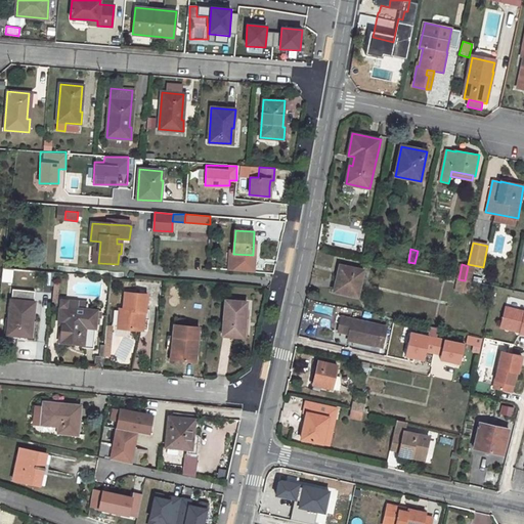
[(340,266),(335,292),(358,297),(363,271),(340,266)]
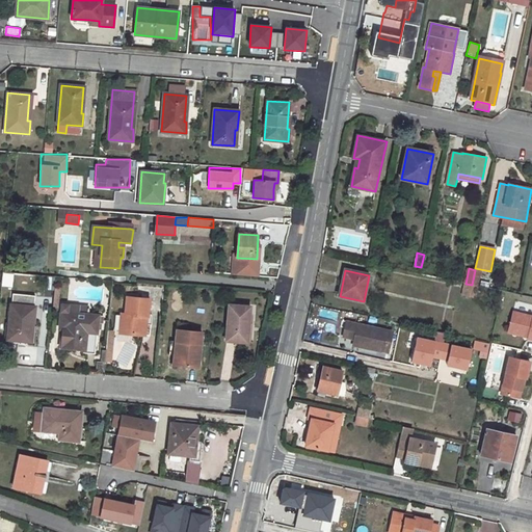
[(475,270),(472,285),(478,286),(481,271),(475,270)]
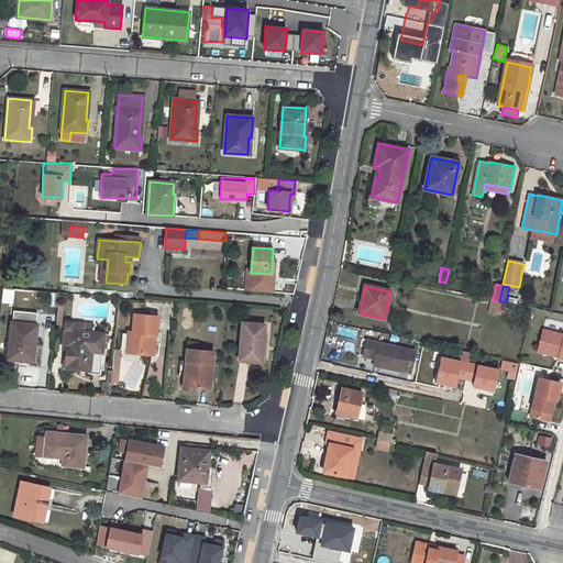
[(493,300),(489,312),(503,316),(506,302),(499,301),(493,300)]
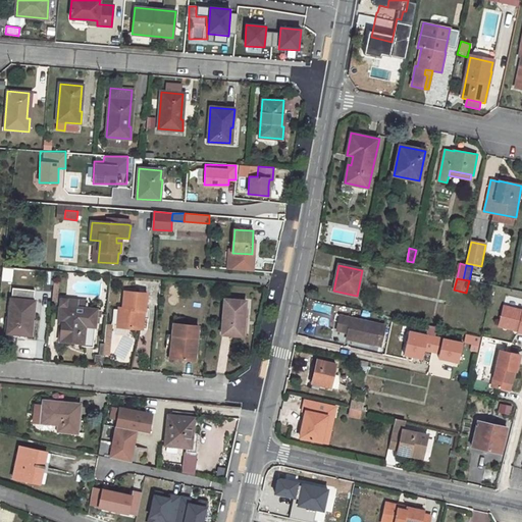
[(35,301),(33,301),(34,290),(13,289),(12,299),(11,299),(7,333),(28,335),(30,319),(33,320),(35,301)]
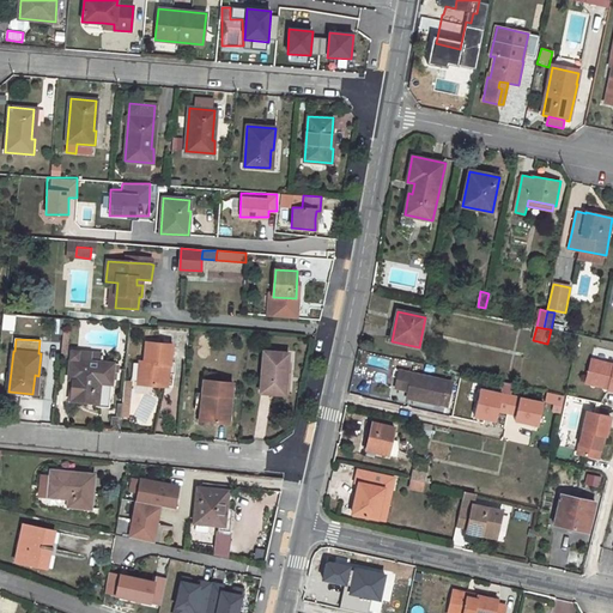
[(140,362),(138,384),(163,387),(164,374),(163,372),(163,365),(169,365),(171,365),(173,345),(146,343),(145,362),(140,362)]
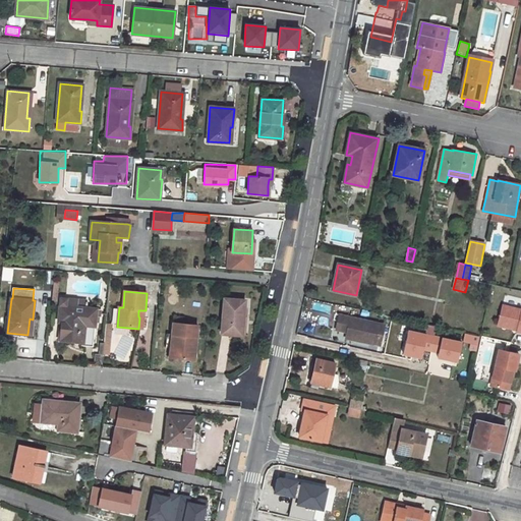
[(68,299),(67,306),(87,308),(88,301),(68,299)]
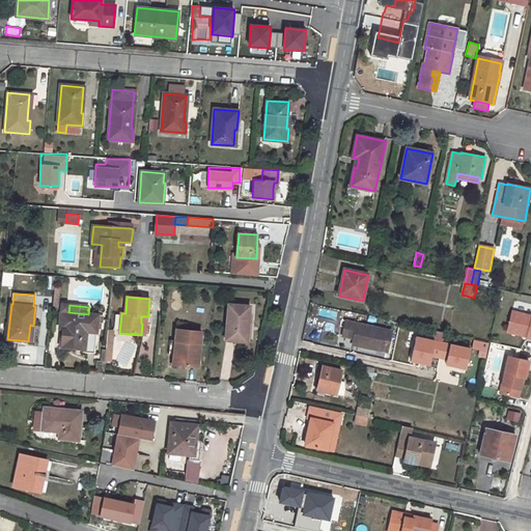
[(229,305),(226,340),(245,341),(247,325),(248,324),(250,307),(229,305)]
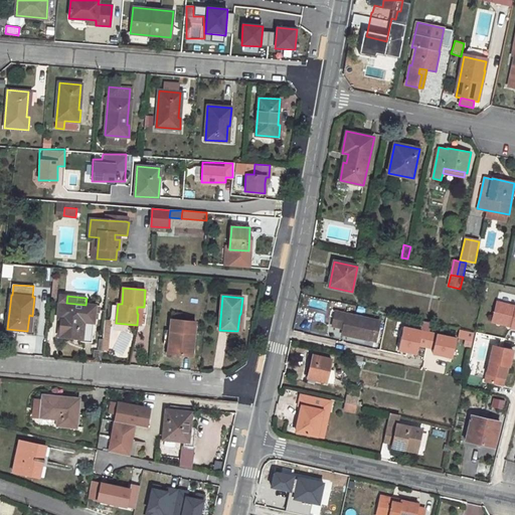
[(514,306),(497,302),(492,320),(512,324),(511,327),(514,328),(514,306)]
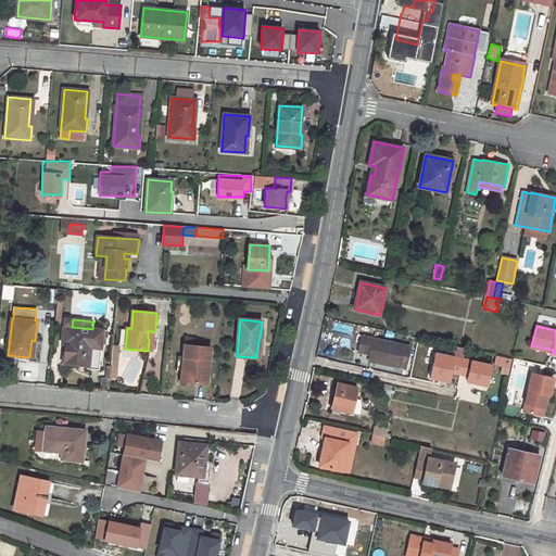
[(65,343),(63,364),(89,366),(91,348),(101,349),(102,344),(106,344),(106,338),(109,338),(109,332),(103,331),(103,330),(92,329),(72,327),(70,327),(67,343),(65,343)]
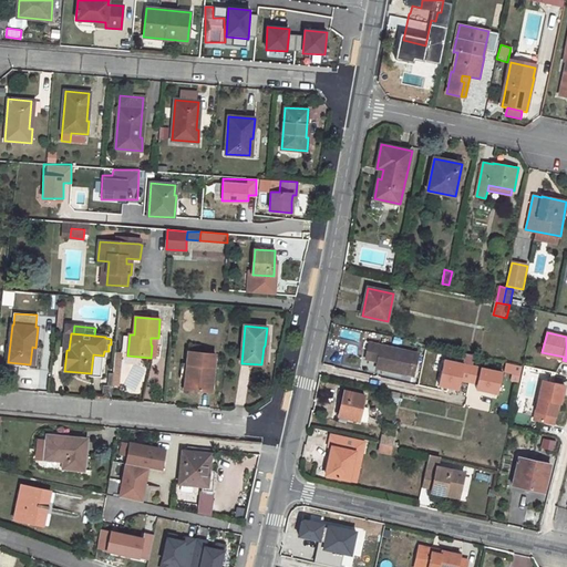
[(370,343),(366,359),(378,362),(383,363),(382,370),(402,374),(403,371),(413,373),(419,354),(370,343)]
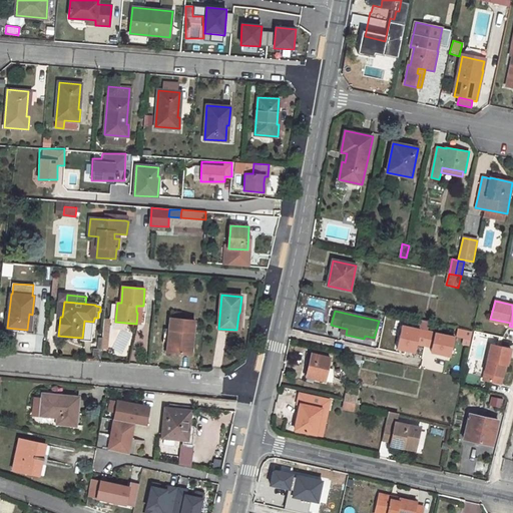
[(171,319),(170,331),(173,331),(171,353),(191,355),(194,321),(171,319)]
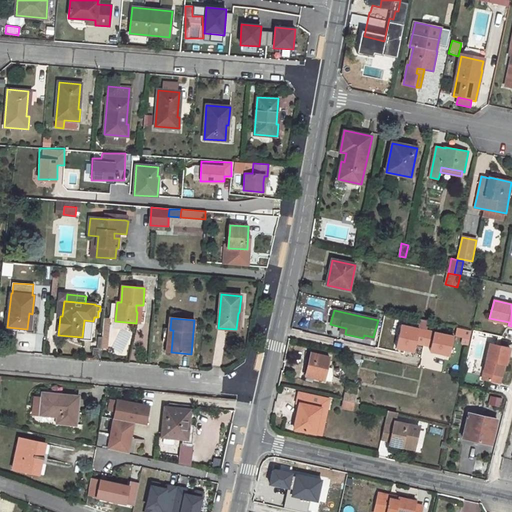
[(395,347),(415,351),(416,346),(450,353),(454,333),(400,322),(395,347)]
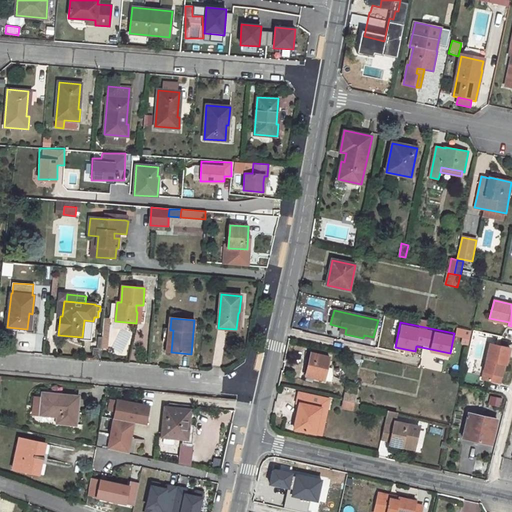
[(458,329),(456,335),(469,338),(470,332),(458,329)]
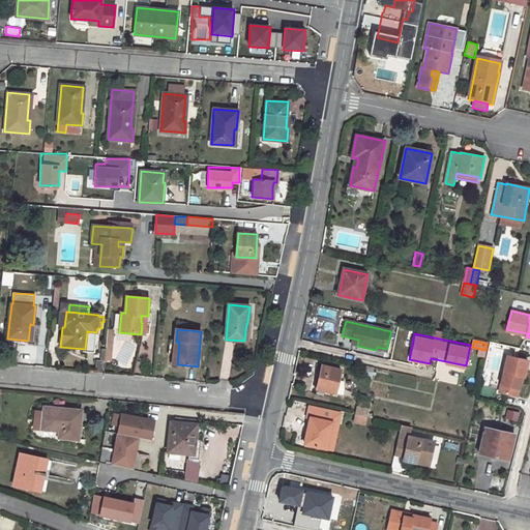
[(507,356),(500,392),(518,396),(522,377),(524,377),(528,360),(507,356)]
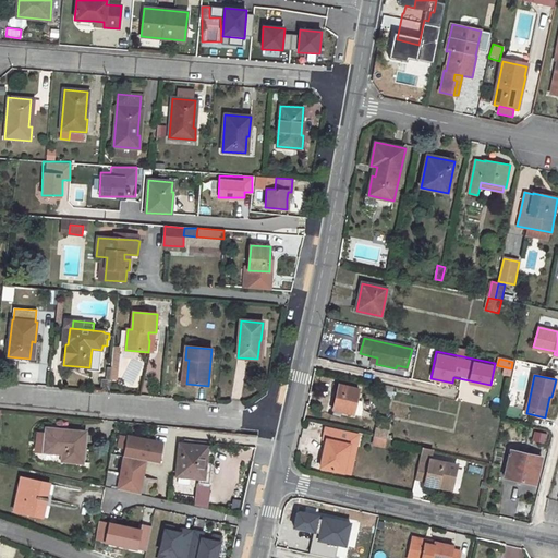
[(339,385),(334,409),(354,414),(362,416),(363,410),(363,401),(358,400),(360,389),(339,385)]
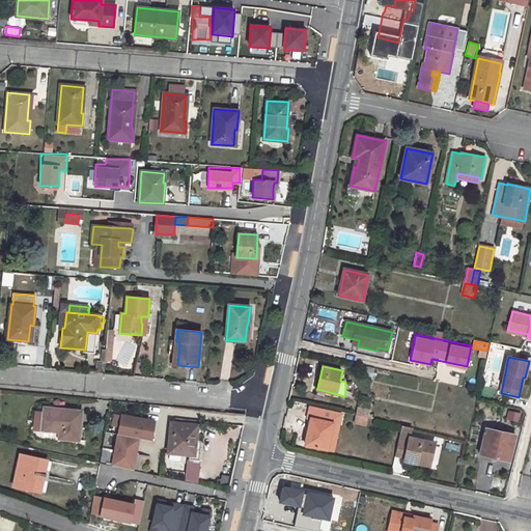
[(311,418),(306,444),(327,449),(333,423),(339,424),(341,414),(310,407),(308,418),(311,418)]
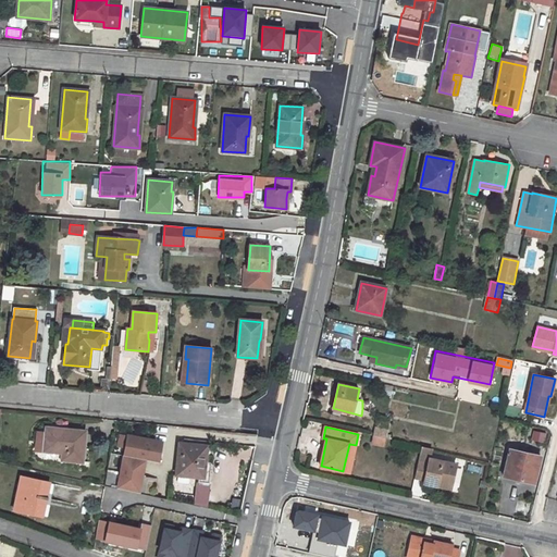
[(46,434),(44,450),(62,453),(61,460),(82,462),(85,432),(46,428),(46,434)]
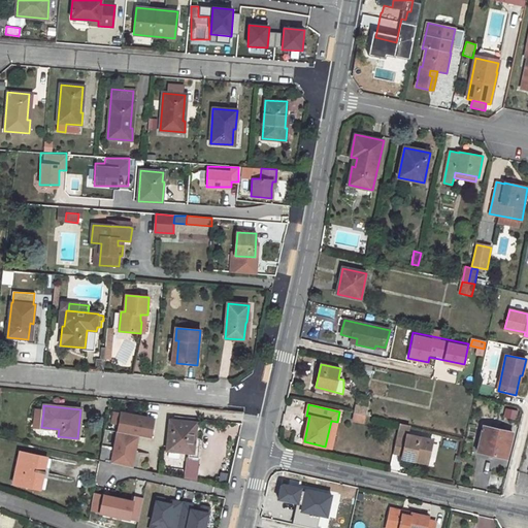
[(357,405),(355,413),(365,415),(366,407),(357,405)]
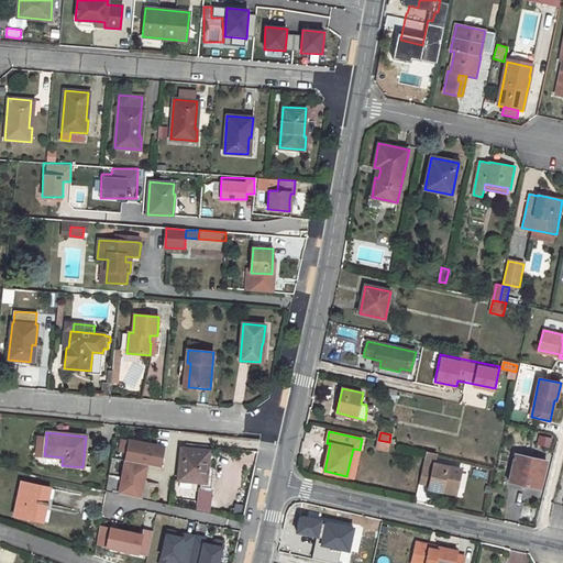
[(539,434),(536,444),(550,449),(552,438),(539,434)]
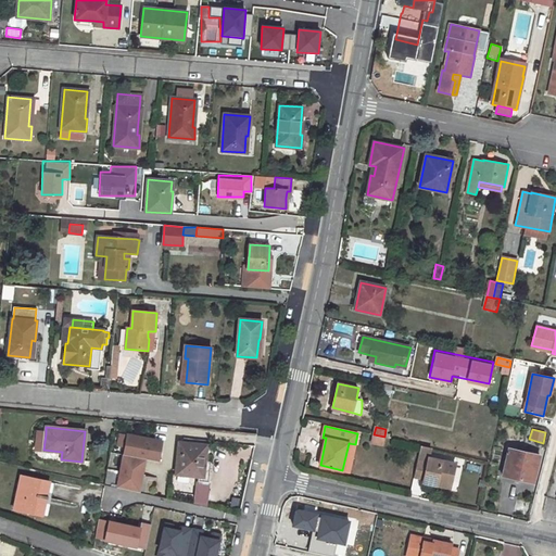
[(135,432),(133,444),(152,449),(155,436),(135,432)]
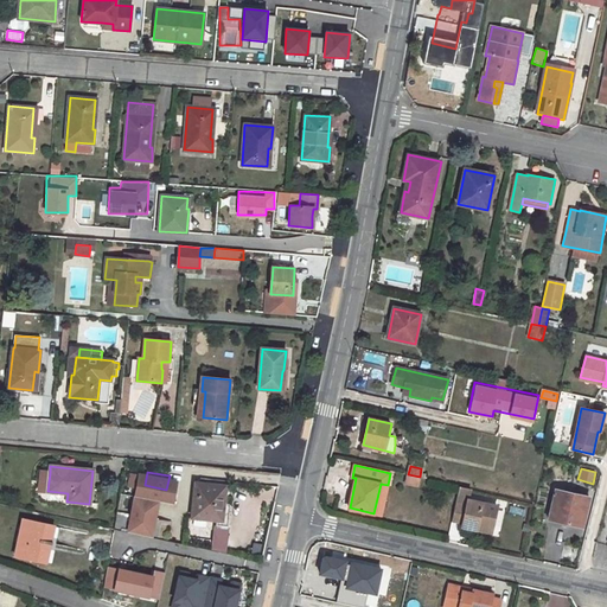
[(40,473),(39,491),(48,491),(50,473),(40,473)]
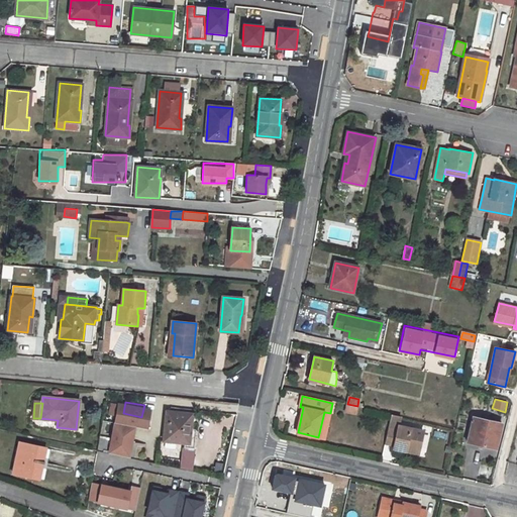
[(347,404),(346,411),(355,413),(357,406),(347,404)]
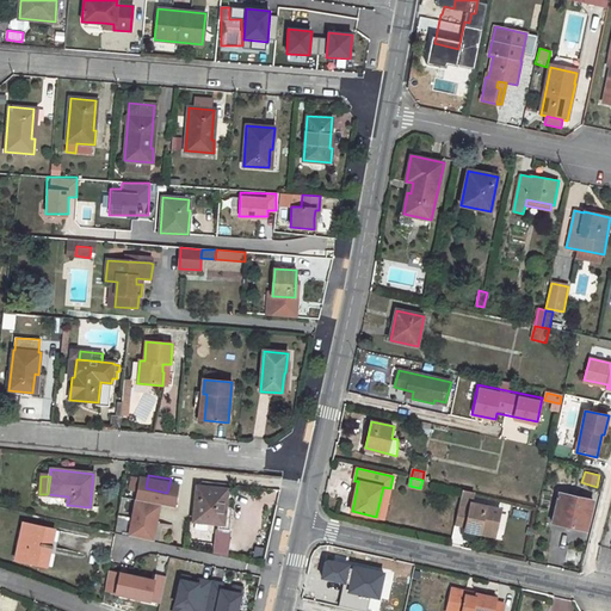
[(196,487),(192,522),(220,524),(221,507),(226,507),(227,489),(196,487)]
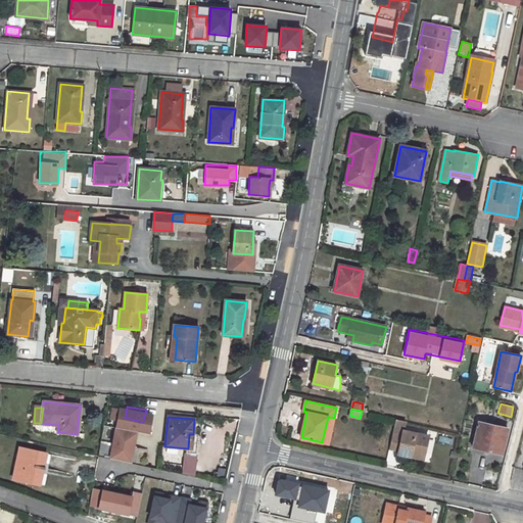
[(328,417),(322,442),(328,442),(334,418),(328,417)]
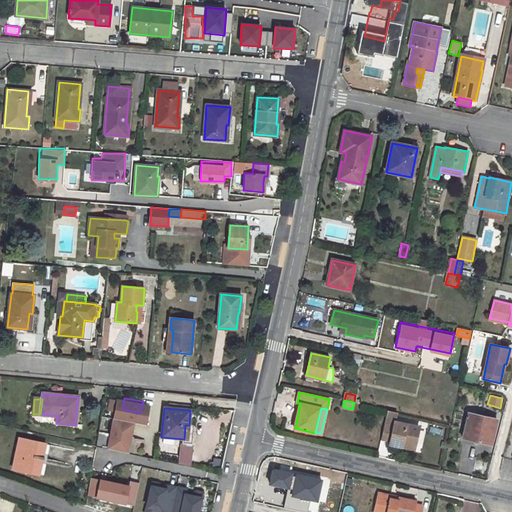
[(388,410),(385,424),(394,426),(395,421),(398,412),(388,410)]
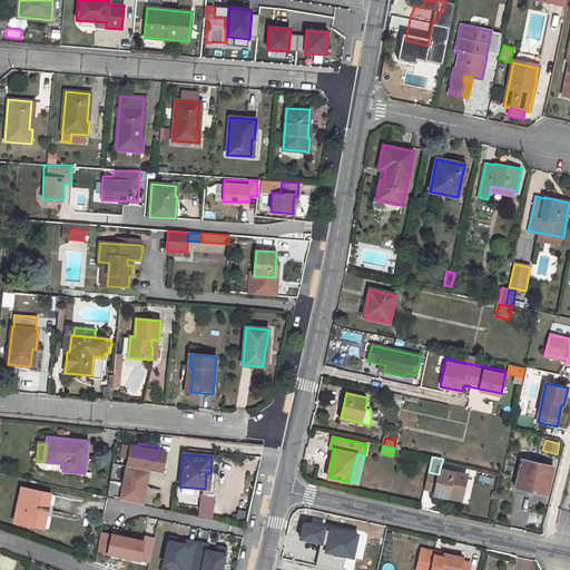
[(522,460),(517,484),(530,487),(529,491),(547,494),(553,467),(522,460)]
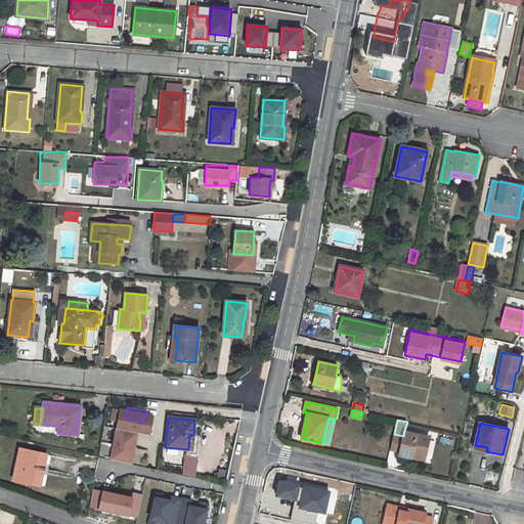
[(394,434),(391,449),(400,451),(402,454),(409,456),(412,454),(425,456),(430,437),(404,431),(403,436),(394,434)]
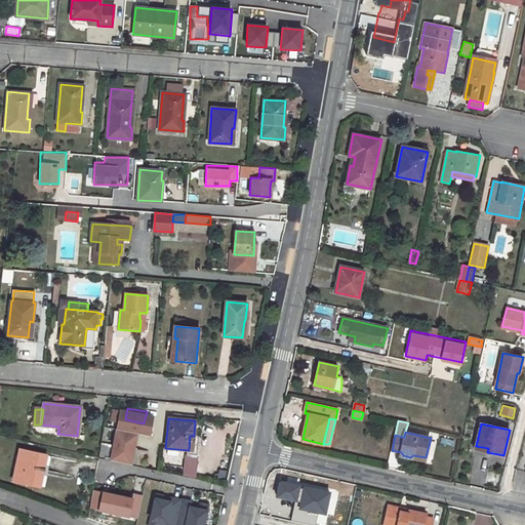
[(431,438),(428,455),(433,456),(436,439),(431,438)]
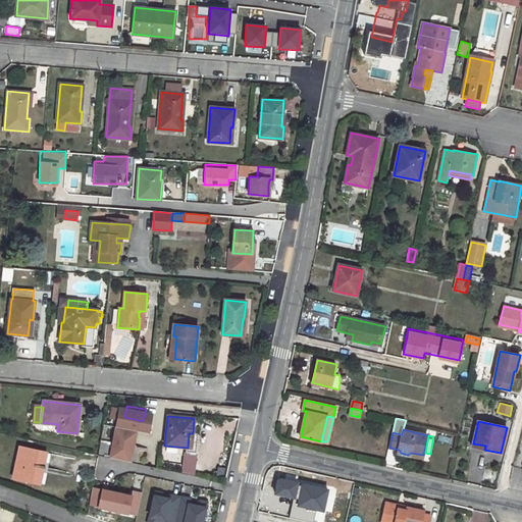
[(19,448),(12,477),(37,482),(40,468),(43,469),(46,453),(19,448)]
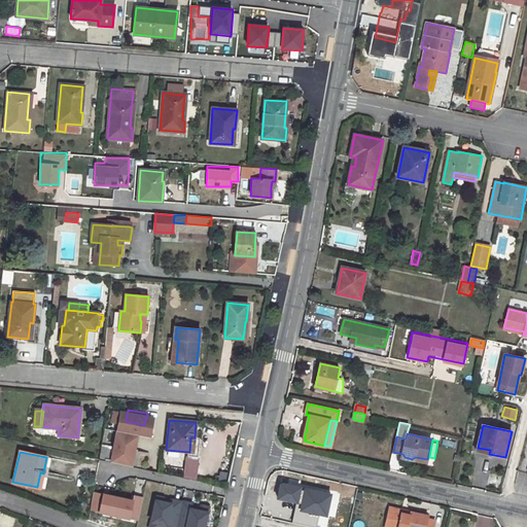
[(185,455),(183,478),(196,479),(199,457),(185,455)]
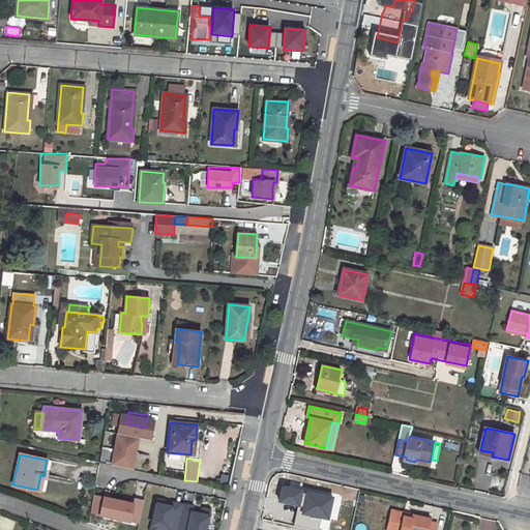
[(111,493),(105,521),(124,525),(130,496),(111,493)]
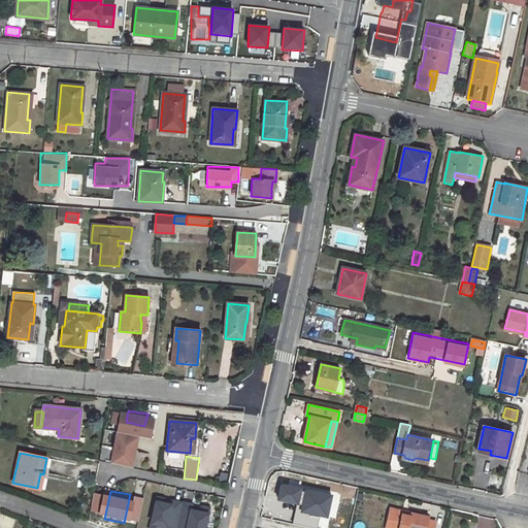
[(304,500),(302,515),(320,519),(325,496),(306,492),(304,500)]
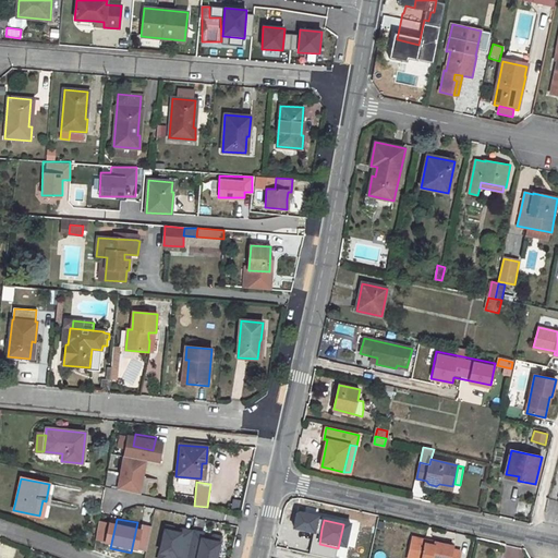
[(164,525),(157,557),(217,557),(222,536),(164,525)]
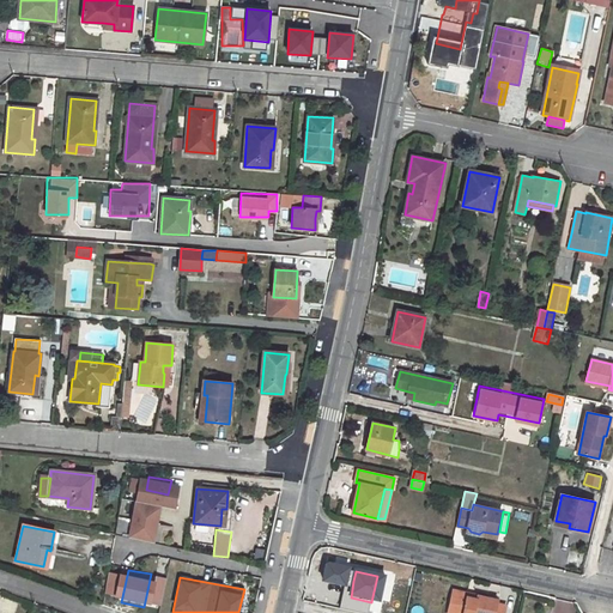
[(468,594),(455,590),(454,599),(451,598),(448,612),(454,612),(495,612),(497,604),(498,600),(478,596),(477,600),(467,598),(468,594)]
